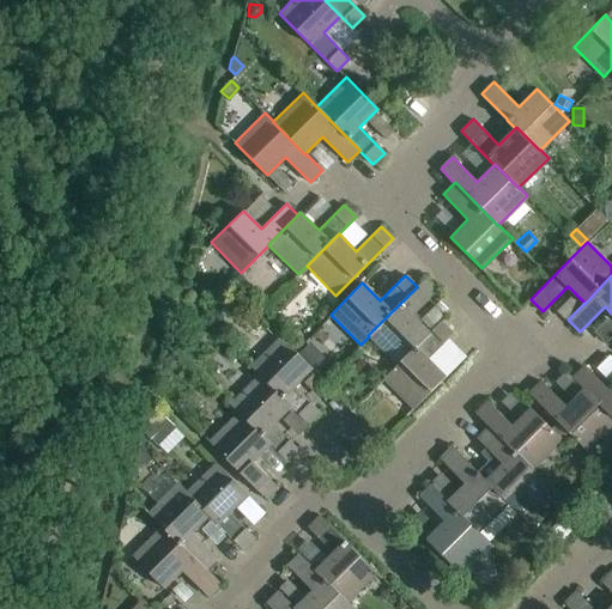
[(368,335),(369,336),(397,364),(398,365),(429,333),(411,315),(437,290),(425,278),(417,286),(417,287),(368,335)]
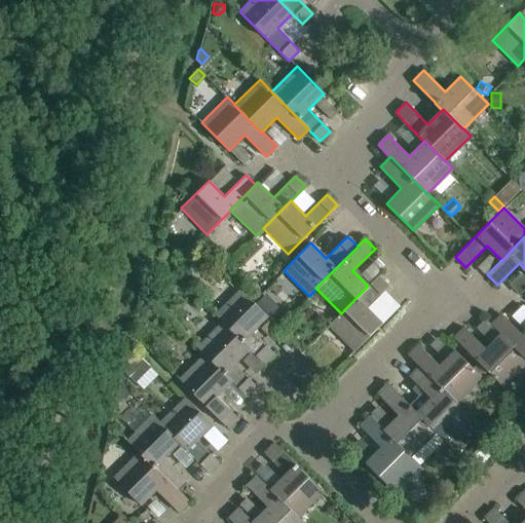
[(341,313),(340,312),(329,325),(354,350),(384,321),(369,305),(387,286),(377,275),(368,286),(341,313)]
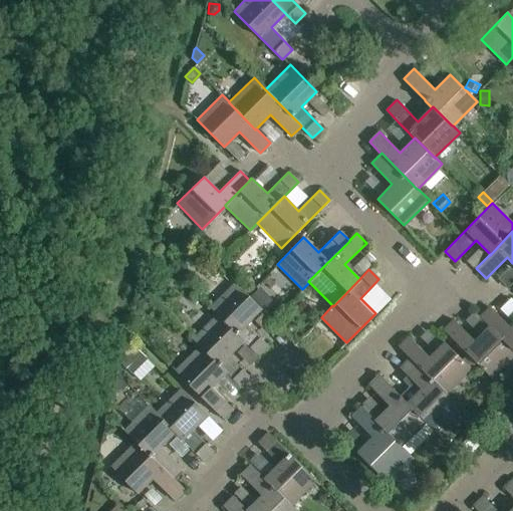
[(232,277),(227,271),(223,275),(228,281),(232,277)]
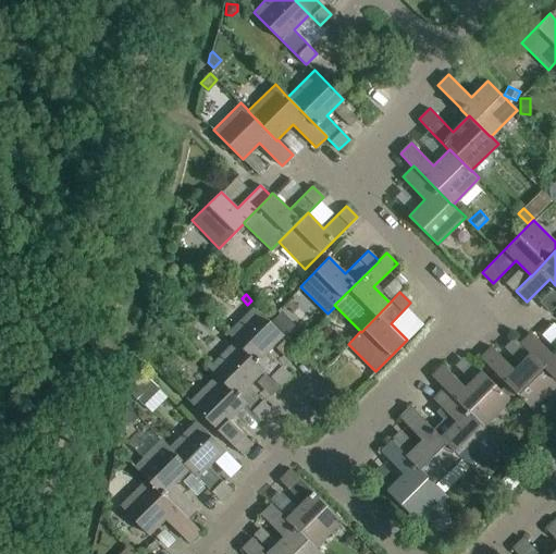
[(227,333),(235,341),(235,340),(264,370),(279,385),(289,374),(267,351),(283,334),(255,306),(227,333)]
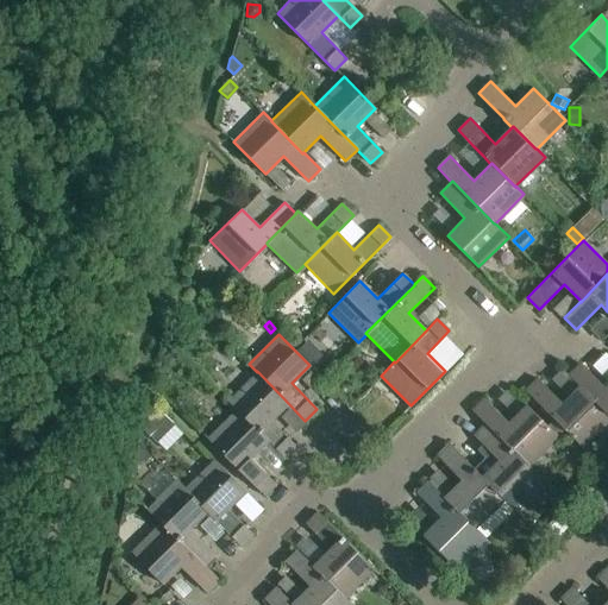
[(568,375),(580,386),(607,414),(607,385),(606,389),(580,363),(568,375)]
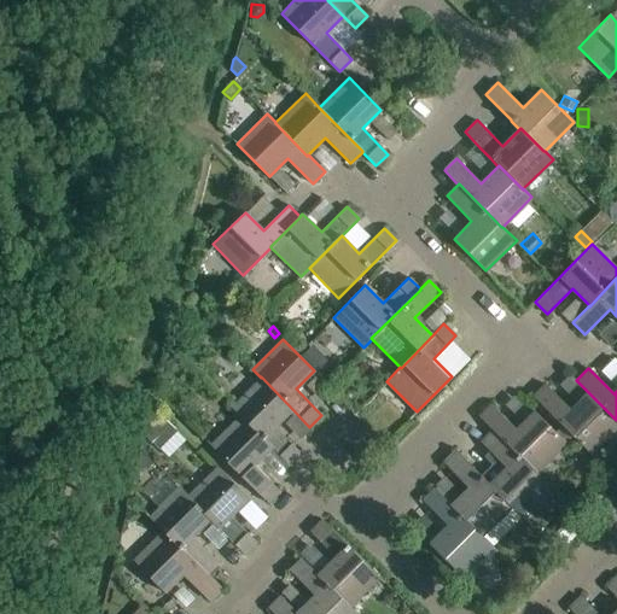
[(231,407),(239,416),(240,415),(272,448),(289,466),(301,454),(275,427),(294,410),(261,376),(261,378),(231,407)]
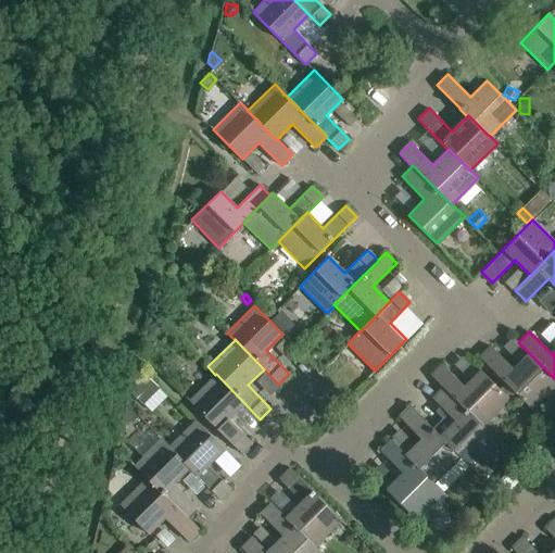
[(480,356),(505,382),(515,392),(531,409),(554,384),(554,378),(529,353),(513,368),(490,346),(480,356)]
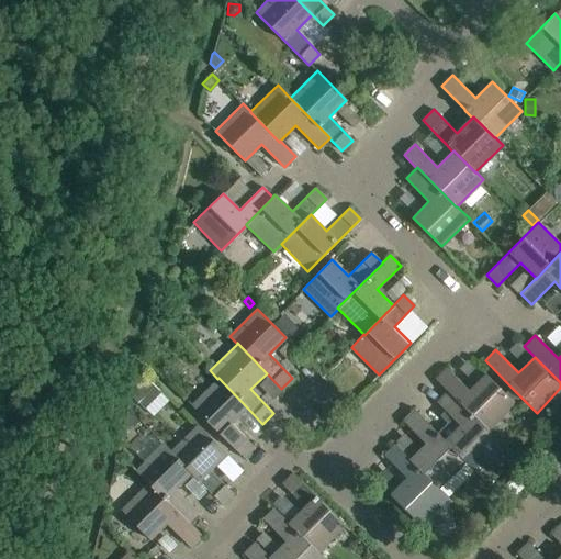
[(435,379),(448,391),(489,431),(515,403),(514,402),(520,397),(511,387),(505,393),(486,375),(469,391),(446,368),(435,379)]
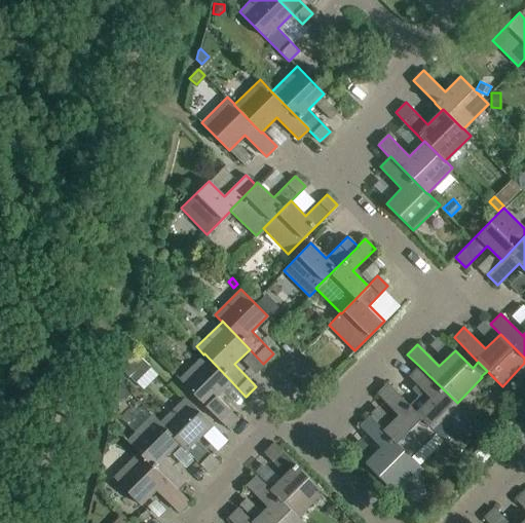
[(204,353),(203,355),(179,379),(228,428),(238,418),(216,396),(231,381),(204,353)]
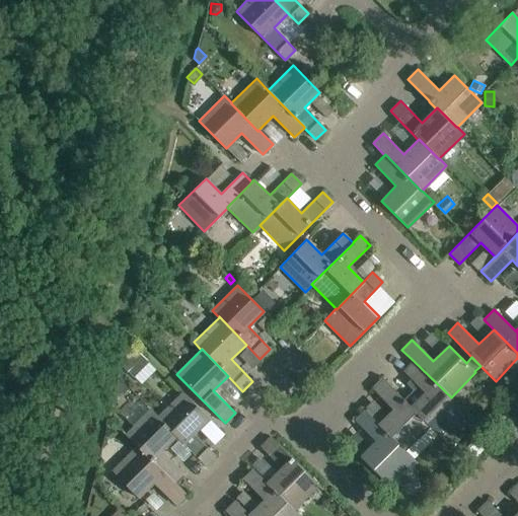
[(122,365),(130,373),(146,358),(137,350),(122,365)]
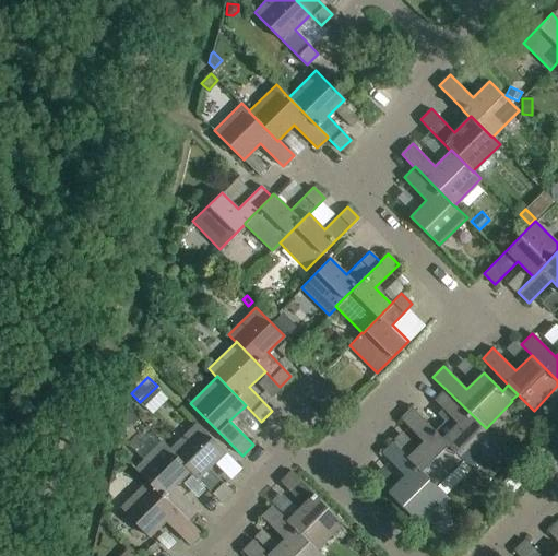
[(486,428),(446,389),(435,400),(443,409),(438,413),(446,421),(436,430),(471,468),(498,440),(486,428)]
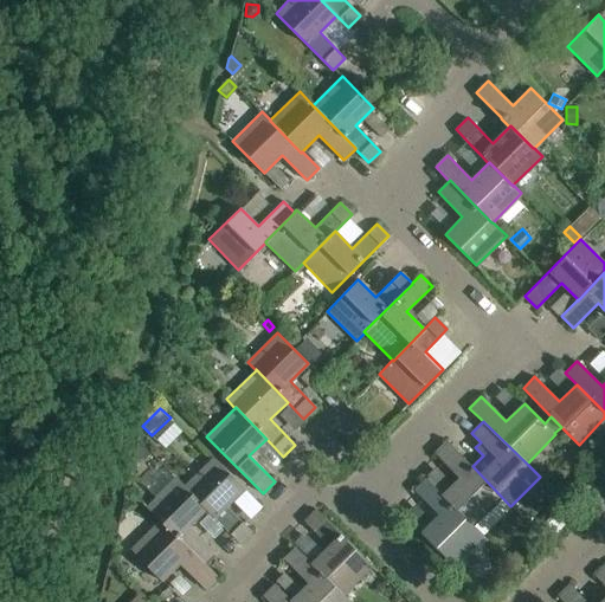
[(150,453),(139,441),(137,441),(133,458),(137,459),(146,457),(150,453)]
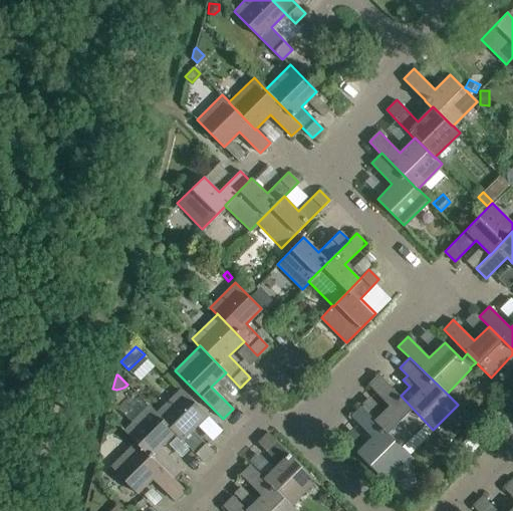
[(401,396),(378,374),(368,385),(376,393),(390,407),(375,421),(409,454),(433,430),(401,396)]
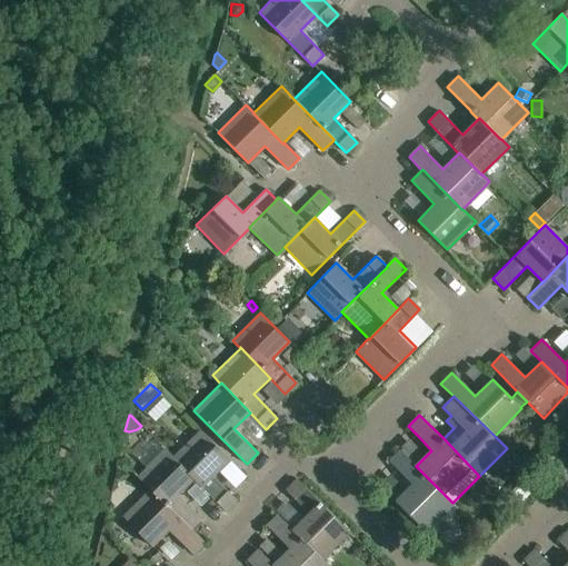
[(200,429),(173,456),(172,457),(193,478),(193,479),(225,510),(236,499),(212,476),(229,459),(200,429)]
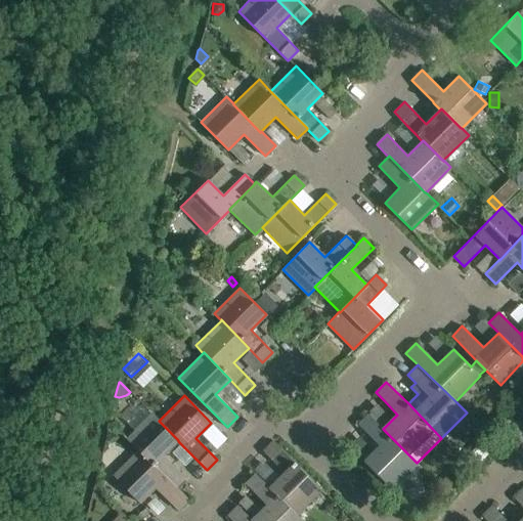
[(126,438),(138,450),(175,487),(176,486),(185,477),(164,456),(178,441),(178,440),(159,421),(160,420),(153,413),(126,438)]
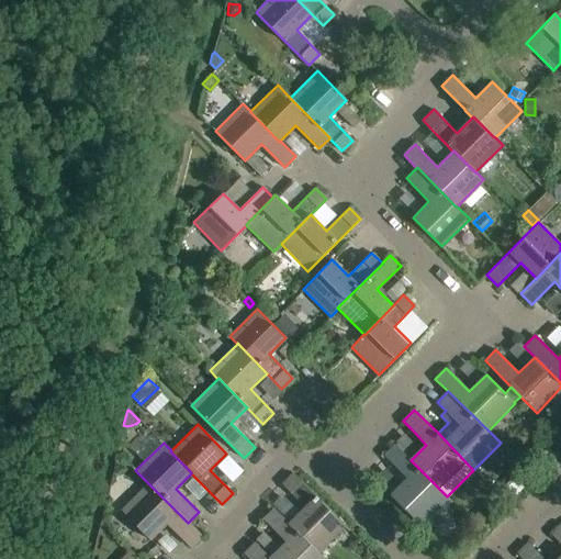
[(411,460),(395,444),(384,455),(406,478),(391,494),(419,524),(447,496),(411,460)]
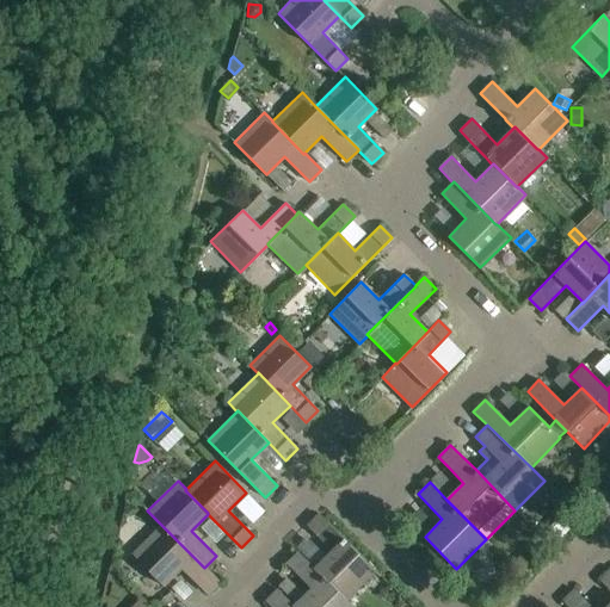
[(332,551),(315,568),(314,568),(346,600),(376,570),(356,551),(318,513),(306,526),(332,551)]
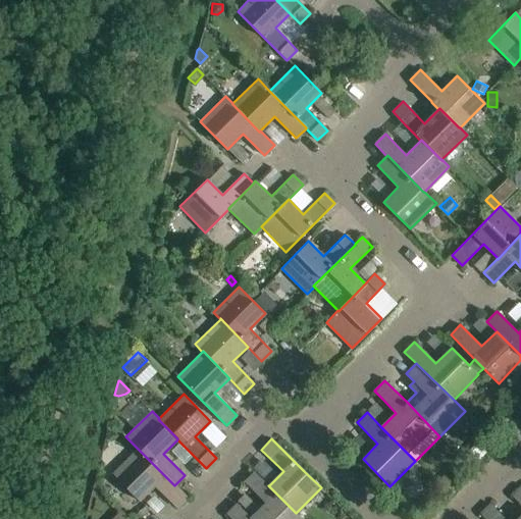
[(463,454),(473,464),(484,453),(474,443),(463,454)]
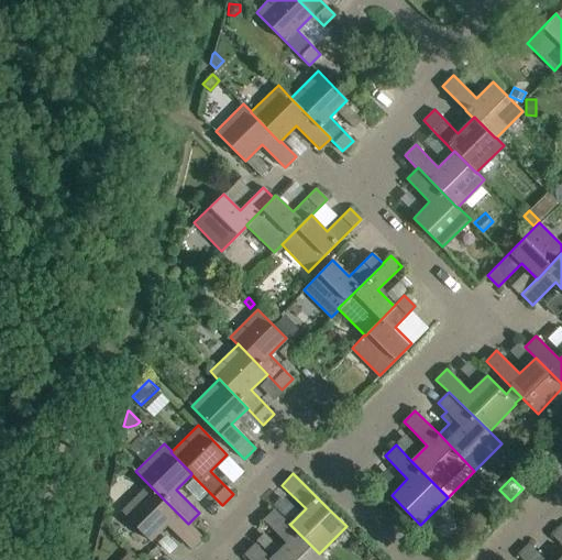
[(149,484),(121,511),(151,540),(167,524),(190,547),(201,536),(189,523),(188,524),(149,484)]
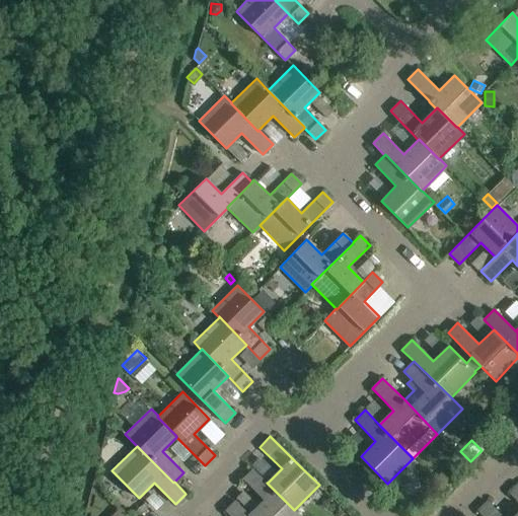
[(265,501),(250,515),(249,515),(250,515),(300,515),(294,510),(267,483),(268,483),(253,468),(243,478),(265,501)]
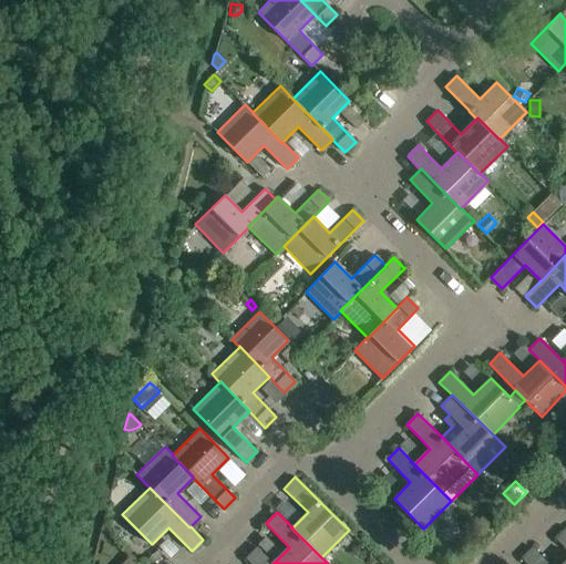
[(565,529),(556,540),(565,549),(565,529)]
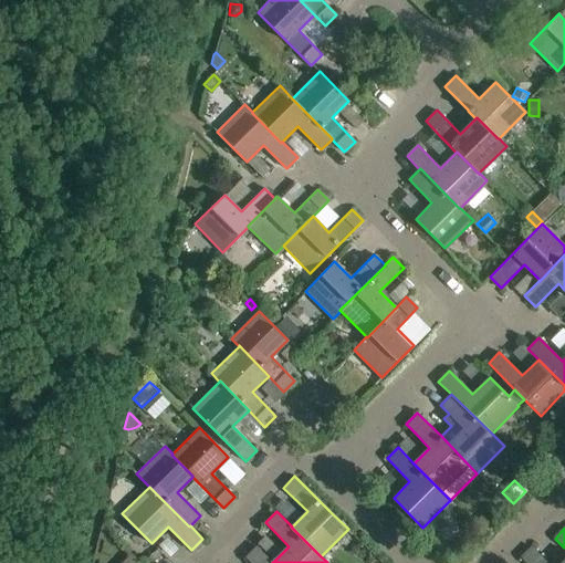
[(273,562),(272,562),(273,562),(258,545),(246,556),(251,562),(273,562)]
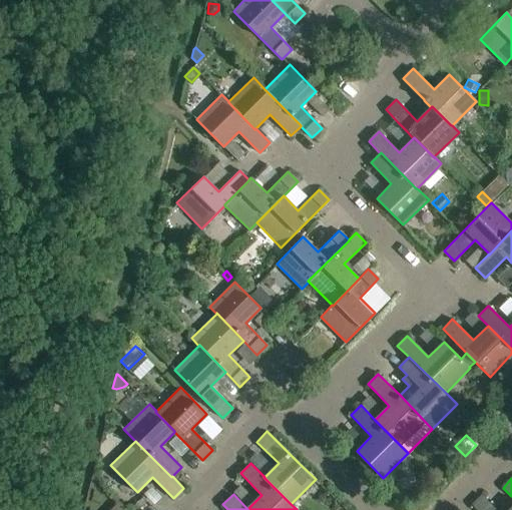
[(511,509),(511,507),(509,509),(496,509),(482,496),(472,505),(476,509),(511,509)]
